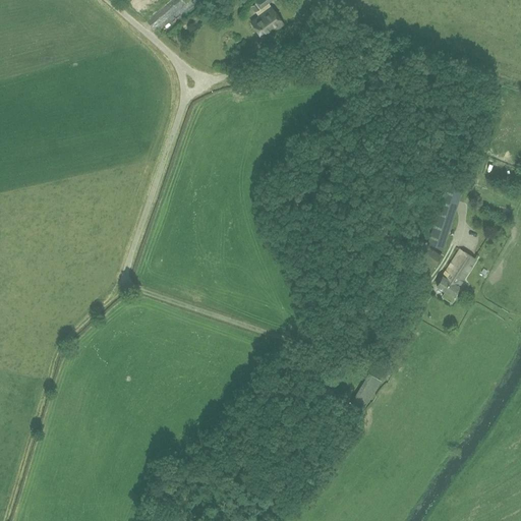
[(256,0),(254,2),(255,4),(250,7),(255,12),(259,9),(273,0),(256,0)]
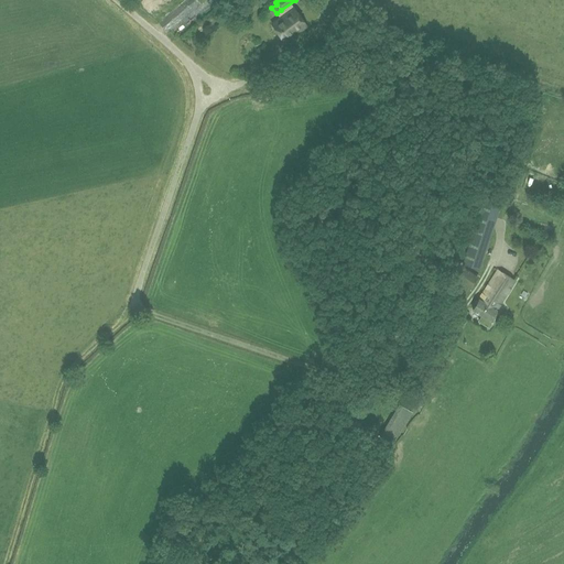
[(294,8),(272,23),(285,42),(307,26),(294,8)]
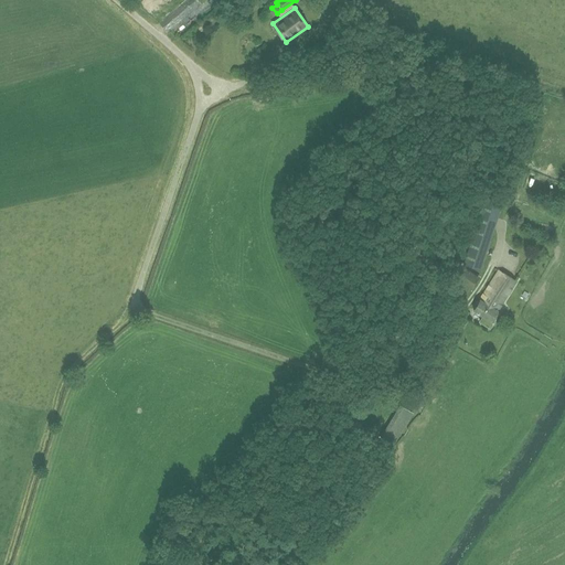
[(487,195),(464,265),(480,270),(503,201),(505,193),(489,188),(487,195)]
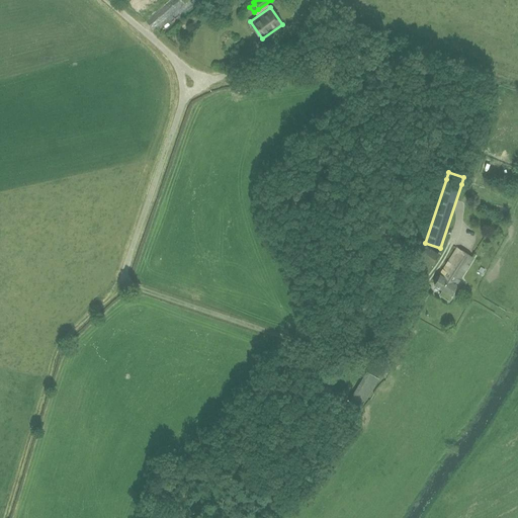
[(455,284),(456,285),(460,278),(473,258),(457,248),(434,284),(450,293),(455,284)]
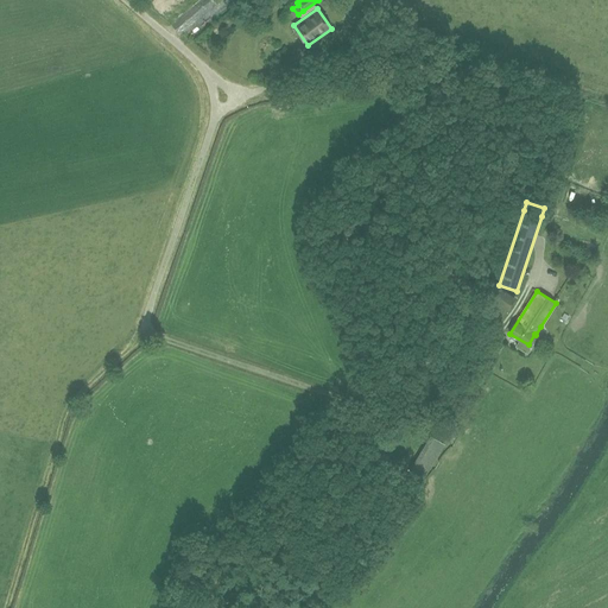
[(135,350),(150,335),(144,329),(130,346),(135,350)]
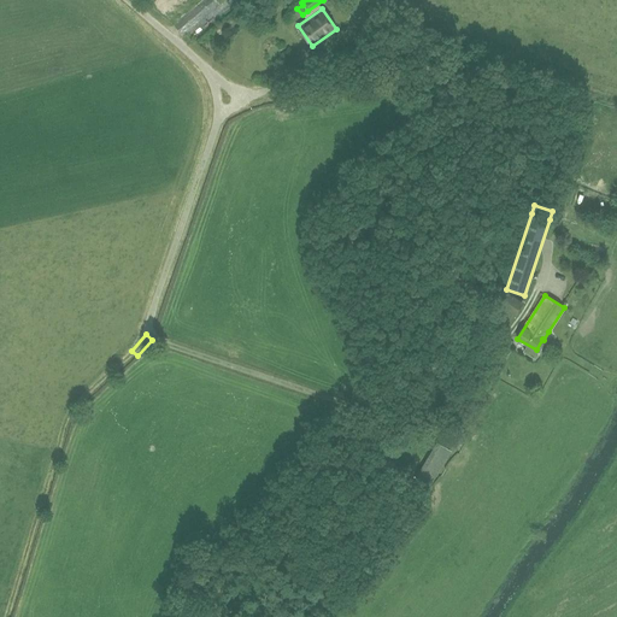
[(428,491),(451,451),(436,441),(412,481),(428,491)]
